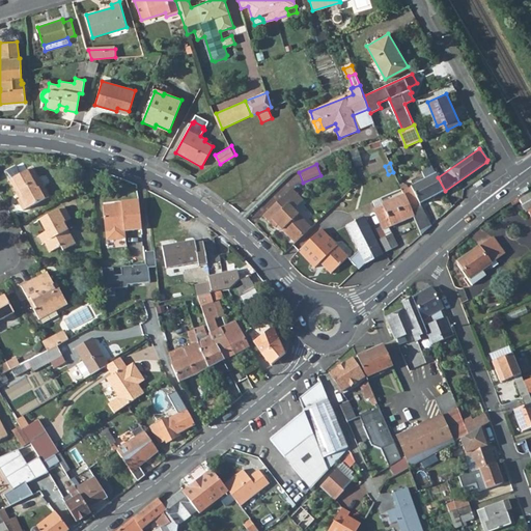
[(425,179),(423,180),(431,198),(445,191),(438,177),(436,174),(432,167),(422,171),(425,179)]
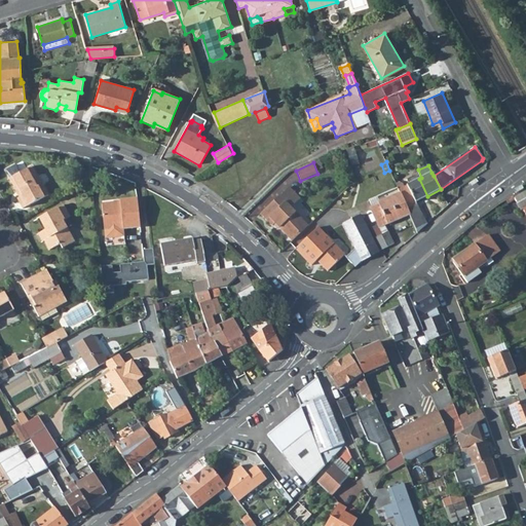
[(39,176),(33,166),(9,179),(15,190),(19,188),(23,195),(20,197),(17,198),(23,209),(27,207),(28,207),(49,195),(39,176)]
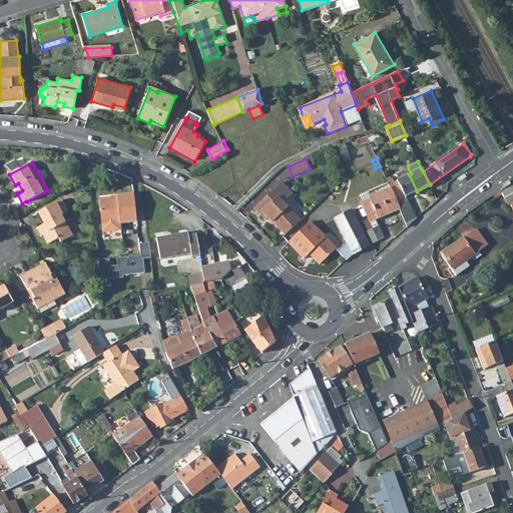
[(404,176),(388,184),(399,210),(407,227),(417,218),(405,196),(417,191),(409,174),(404,176)]
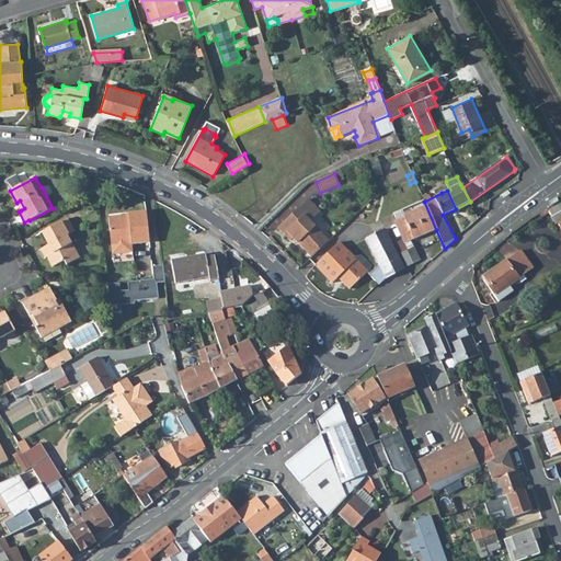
[(507,191),(499,196),(501,197),(502,199),(510,194),(507,191)]
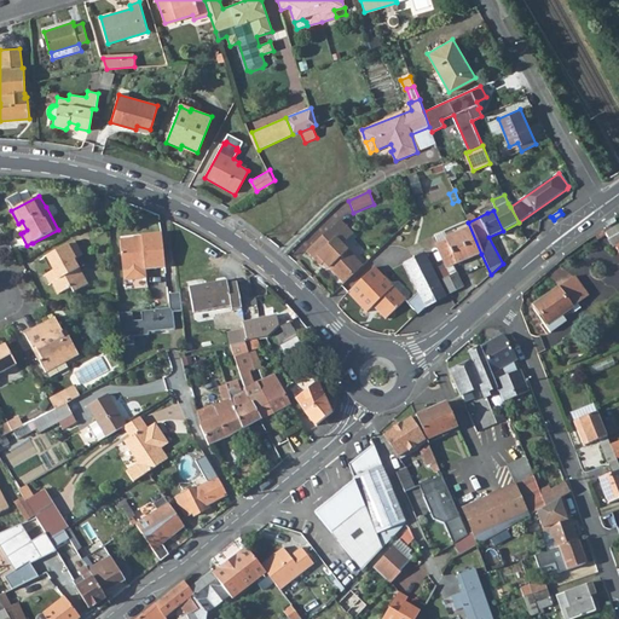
[(606,229),(615,223),(614,220),(613,219),(603,224),(606,229)]
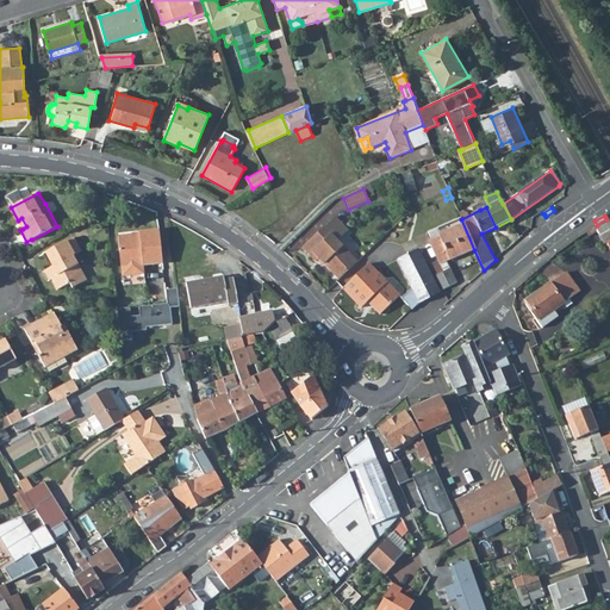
[(474,250),(461,219),(460,217),(427,231),(430,240),(428,241),(437,261),(440,266),(447,262),(474,250)]
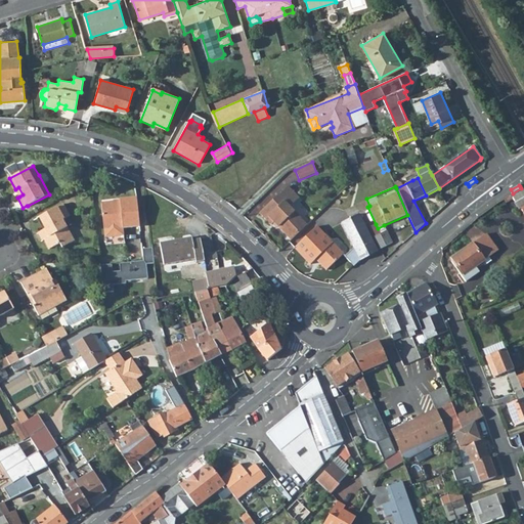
[(278,195),(260,213),(271,225),(274,223),(287,235),(302,220),(290,208),(299,199),(288,187),(279,195),(278,195)]
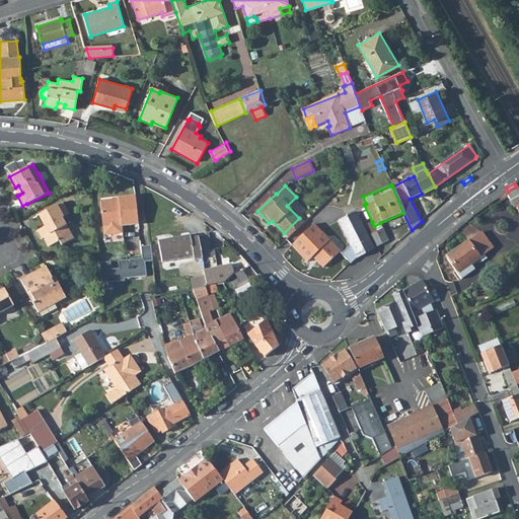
[(518,186),(506,194),(513,207),(516,206),(518,204),(518,186)]
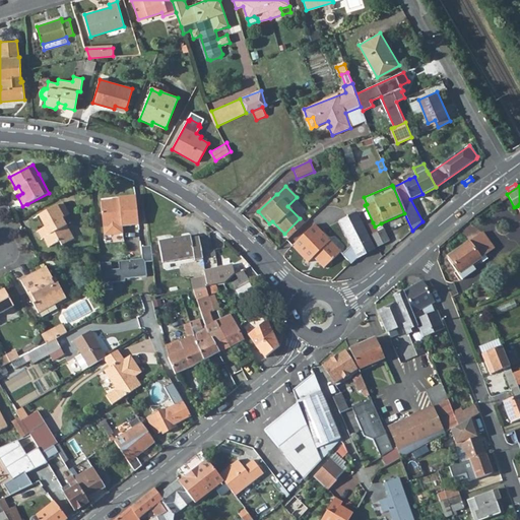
[(101,202),(104,228),(105,236),(123,234),(122,226),(139,224),(135,196),(118,198),(118,200),(101,202)]
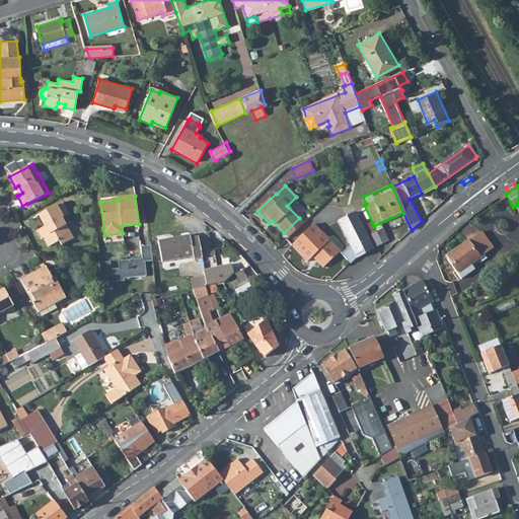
[(62,218),(69,215),(62,203),(39,216),(45,227),(40,230),(44,238),(49,246),(59,241),(62,245),(73,239),(62,218)]
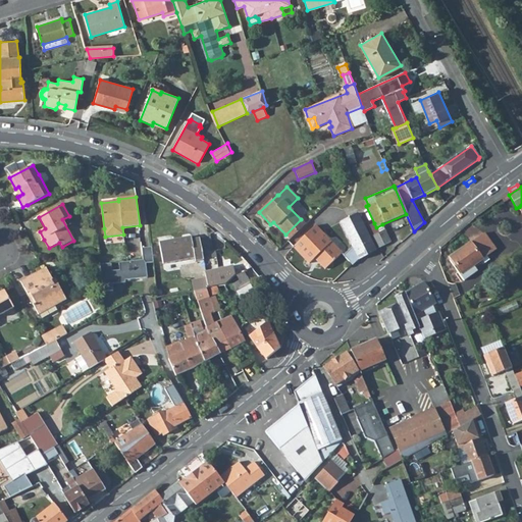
[(352,247),(343,255),(353,265),(359,260),(376,252),(357,213),(340,221),(352,247)]
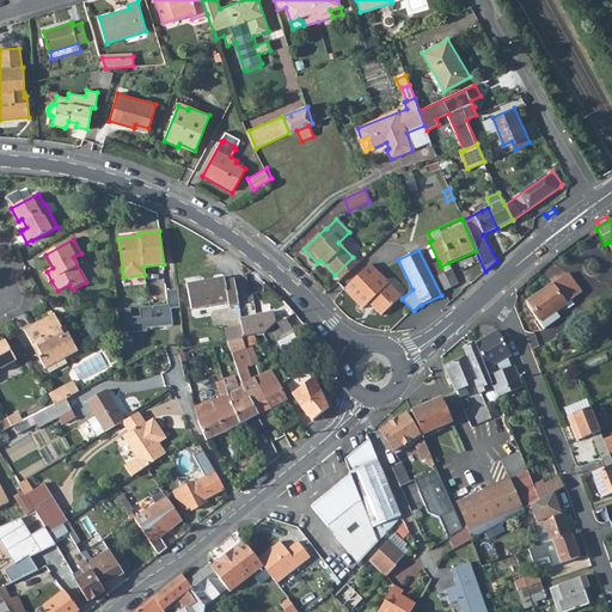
[(430,265),(435,277),(451,270),(448,263),(441,267),(439,262),(430,265)]
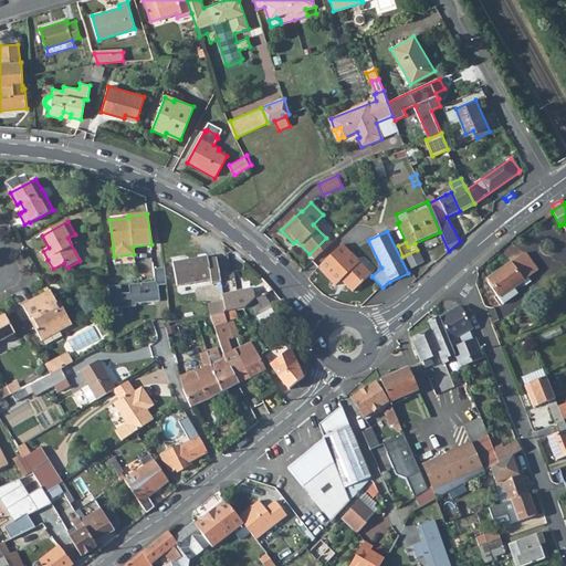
[(354,292),(371,274),(343,244),(318,268),(336,286),(342,280),(354,292)]
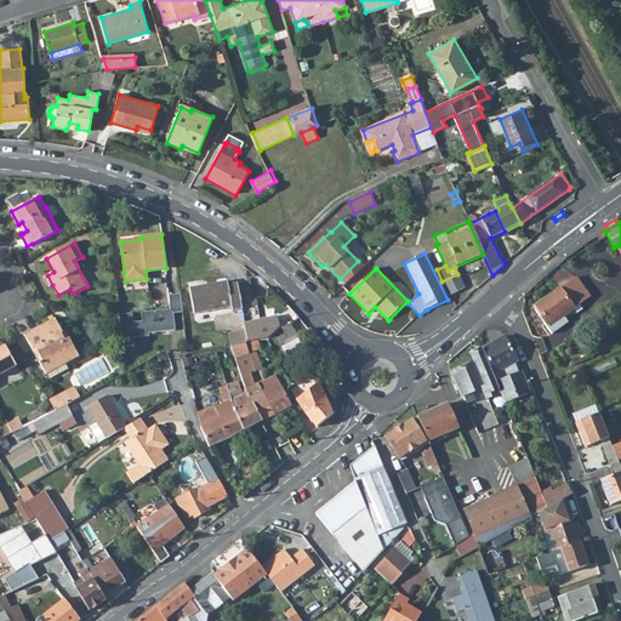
[(449,296),(465,289),(457,274),(442,281),(449,296)]
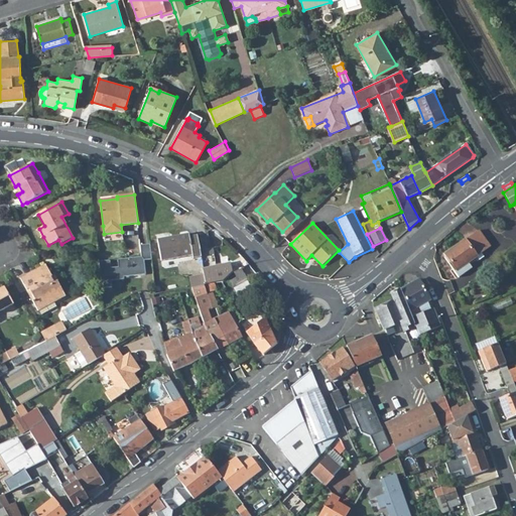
[(479,231),(445,254),(457,270),(455,272),(459,277),(472,268),(468,262),(476,256),(481,253),(490,247),(479,231)]
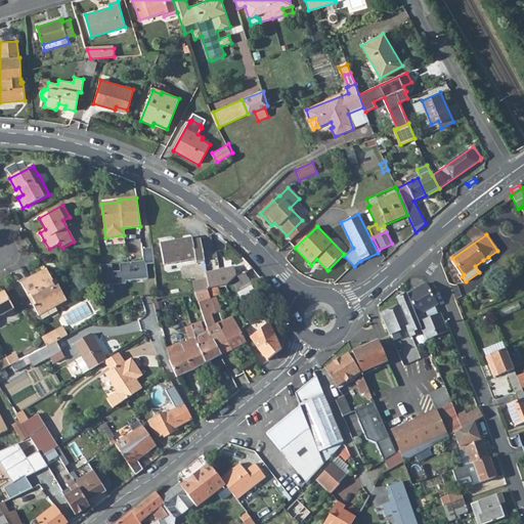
[(191,237),(160,243),(163,265),(194,259),(195,262),(204,261),(201,238),(192,241),(191,237)]
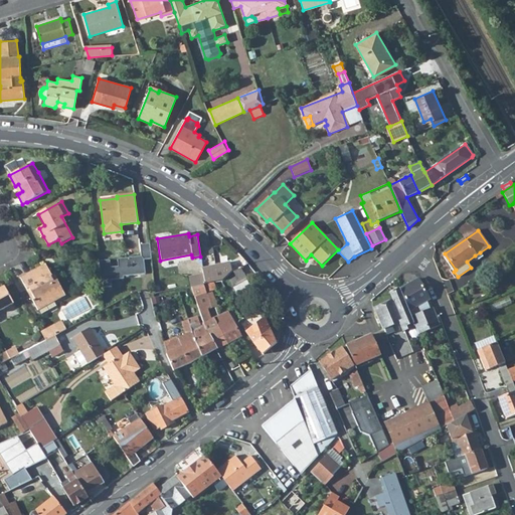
[(110,260),(99,262),(102,288),(112,287),(112,280),(124,279),(124,277),(146,275),(144,261),(152,260),(150,243),(140,244),(141,256),(117,260),(118,267),(111,268),(110,260)]
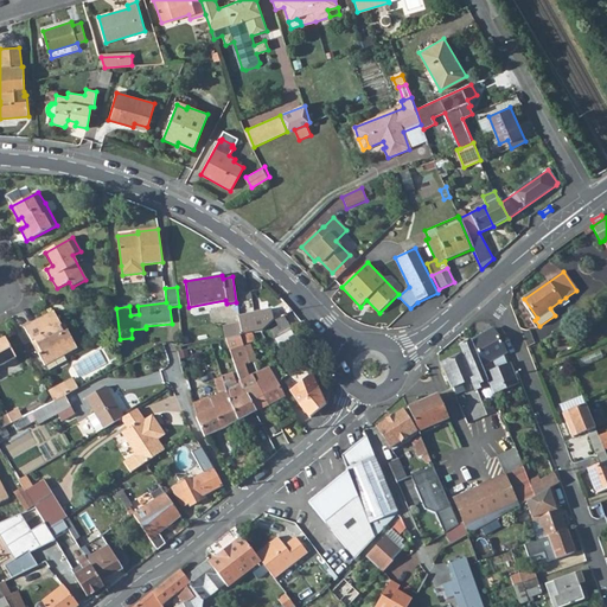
[(270,308),(240,315),(242,334),(253,333),(256,332),(260,331),(261,331),(274,320),(270,308)]
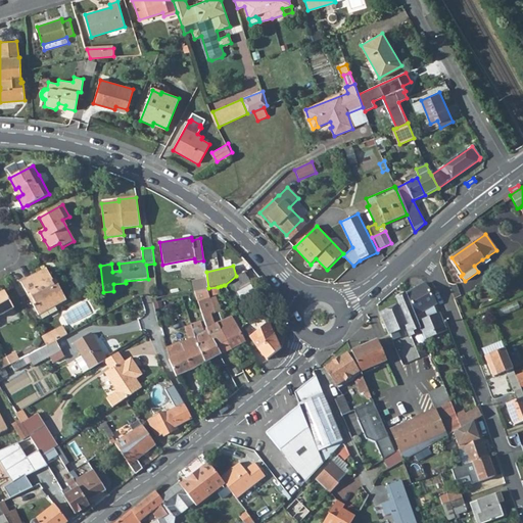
[(33,276),(20,283),(27,295),(30,293),(35,304),(33,306),(38,316),(50,310),(49,307),(65,299),(58,285),(55,287),(52,282),(53,281),(47,270),(34,277),(33,276)]
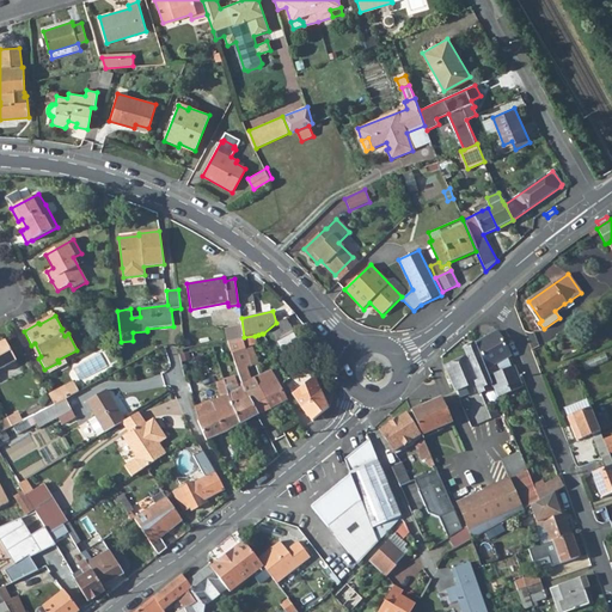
[(294,332),(287,319),(277,324),(280,329),(273,334),(276,342),(294,332)]
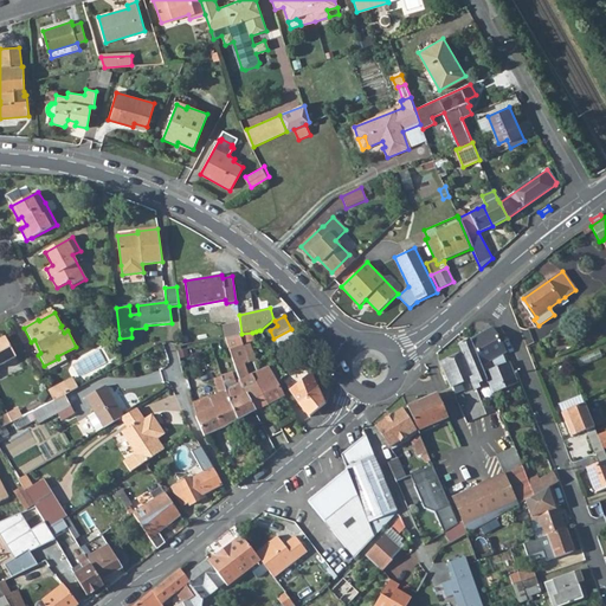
[(224,326),(226,339),(240,335),(242,335),(239,322),(224,326)]
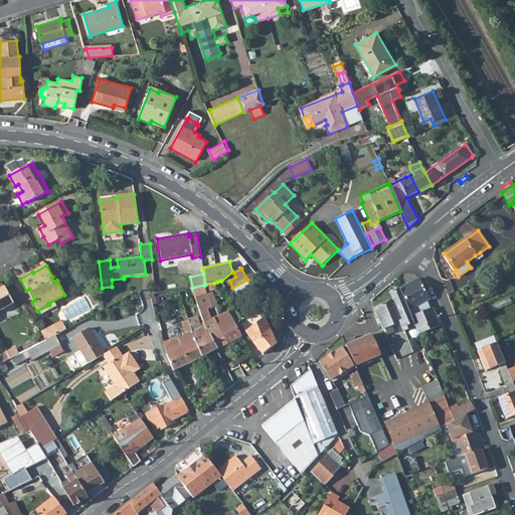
[(428,300),(417,279),(399,289),(408,310),(418,306),(420,313),(410,316),(413,323),(418,335),(441,326),(434,308),(428,309),(425,301),(428,300)]
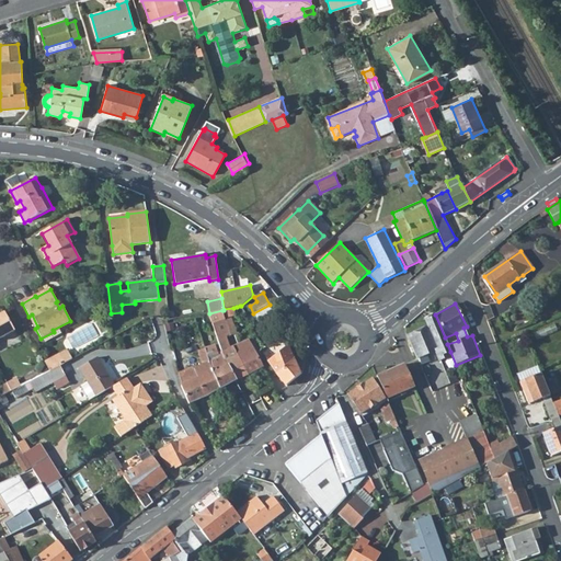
[(227,365),(228,365),(237,381),(249,376),(235,346),(231,347),(227,338),(230,335),(225,321),(224,318),(222,310),(209,313),(213,324),(222,354),(227,365)]
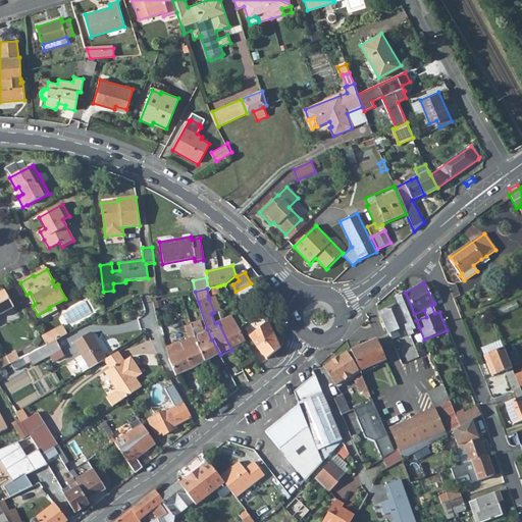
[(0,315),(14,307),(4,290),(0,292),(0,315)]
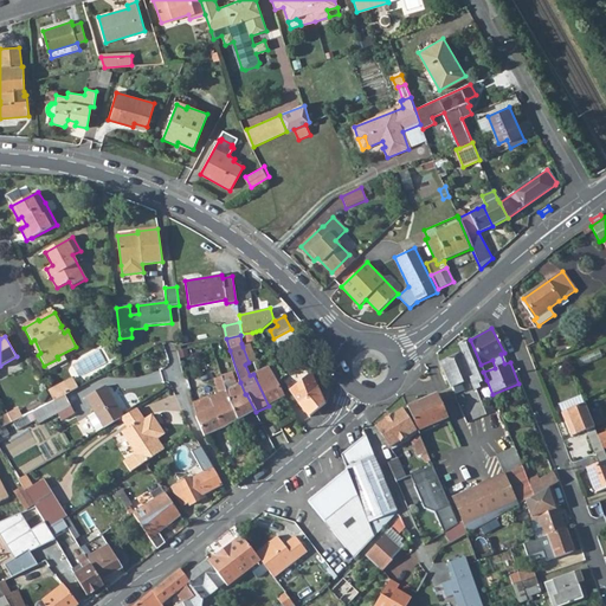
[(31,342),(38,355),(40,353),(34,340),(31,342)]
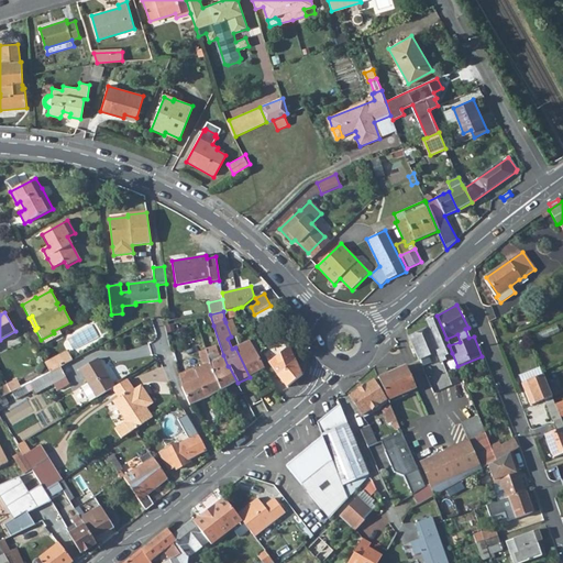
[(449,345),(446,339),(437,316),(427,320),(430,328),(440,350),(435,351),(437,354),(439,360),(440,363),(441,363),(445,361),(443,357),(452,353),(449,345)]
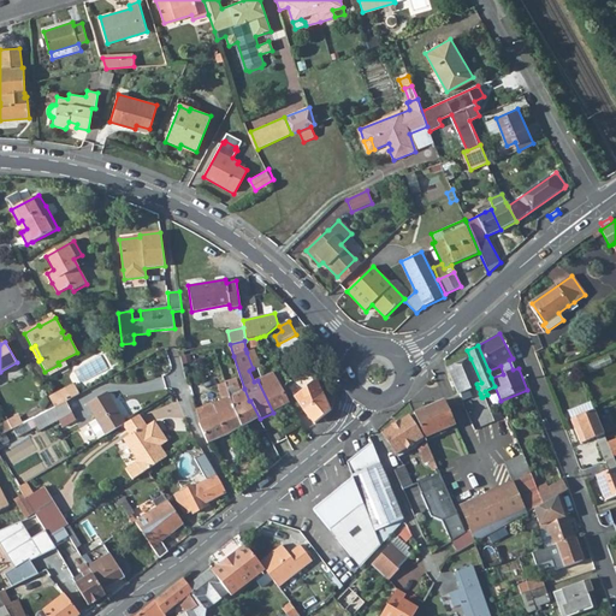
[(260,366),(254,349),(247,353),(253,368),(260,366)]
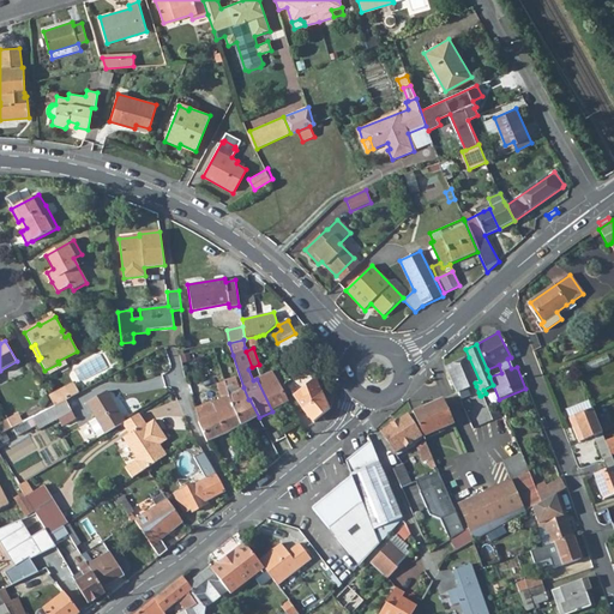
[(58,361),(59,363),(78,354),(77,351),(58,361)]
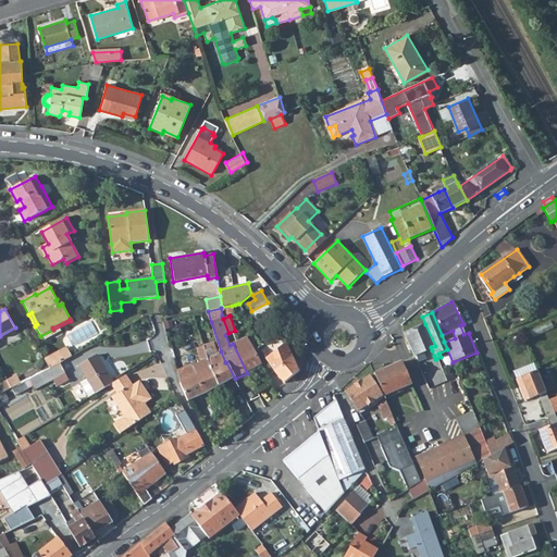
[(431,347),(435,346),(425,324),(405,332),(416,357),(432,350),(431,347)]
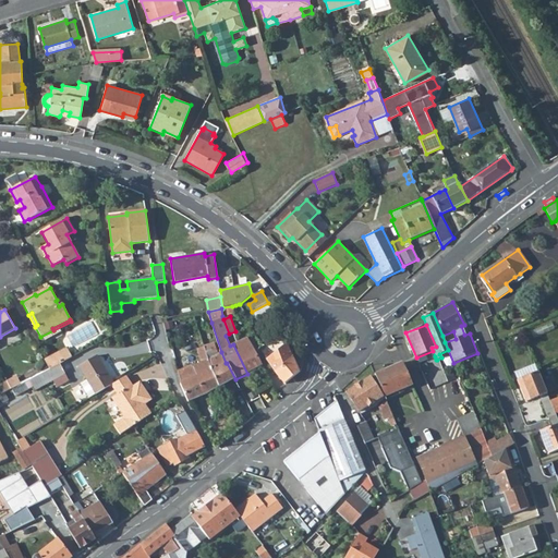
[(247,338),(233,344),(247,374),(261,365),(247,338)]
